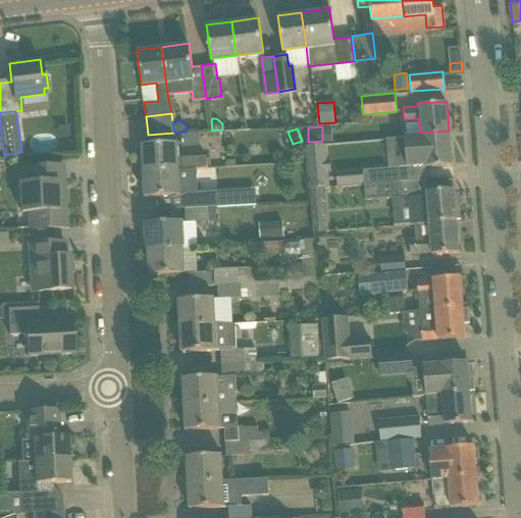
[(405,134),(407,164),(423,162),(424,166),(452,164),(449,131),(420,133),(405,134)]
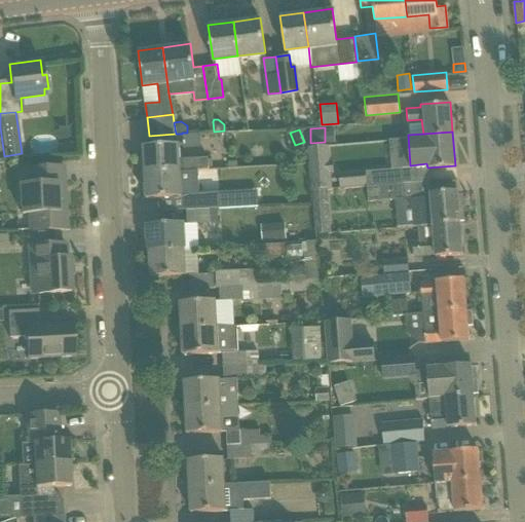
[(180,147),(183,147),(182,134),(176,134),(149,136),(145,136),(145,145),(143,145),(144,171),(197,168),(208,168),(208,155),(180,157),(180,147)]
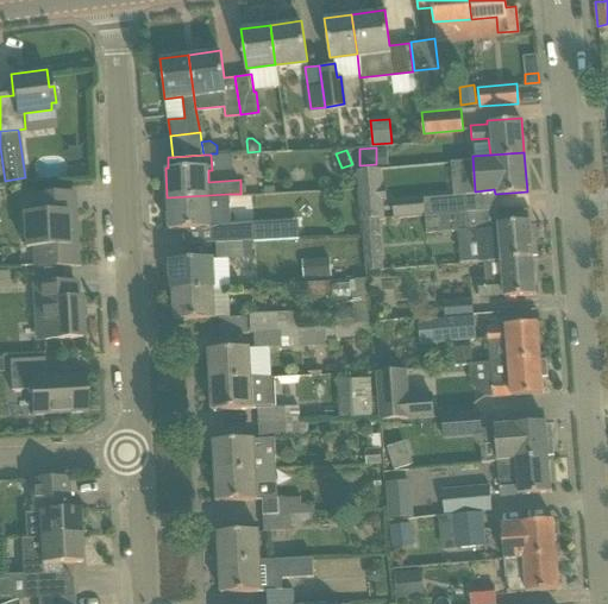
[(357,168),(361,218),(374,218),(378,216),(384,216),(381,177),(378,177),(377,167),(357,168)]
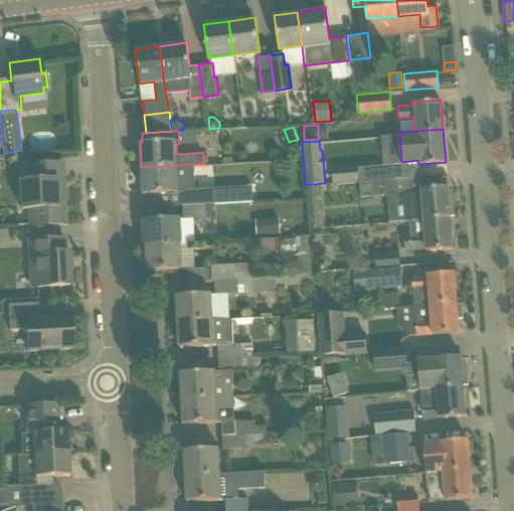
[(63,204),(56,204),(55,183),(62,183),(61,161),(25,163),(26,179),(19,179),(20,207),(27,207),(28,223),(64,222),(63,204)]
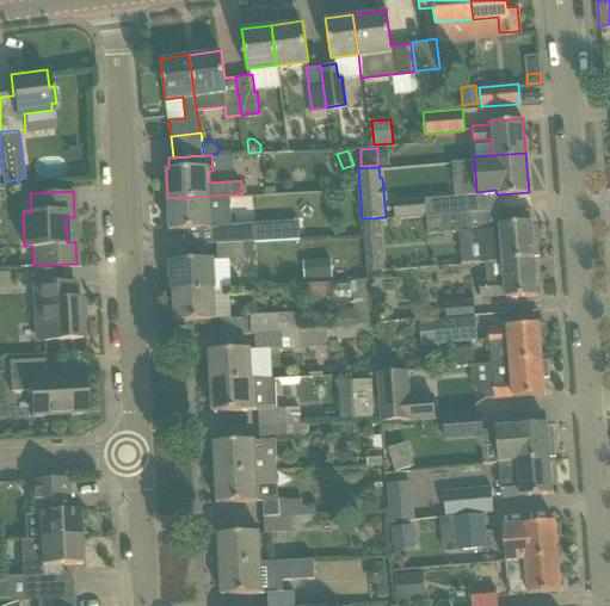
[(467,192),(425,195),(425,199),(404,201),(404,215),(426,214),(426,212),(468,210),(467,192)]
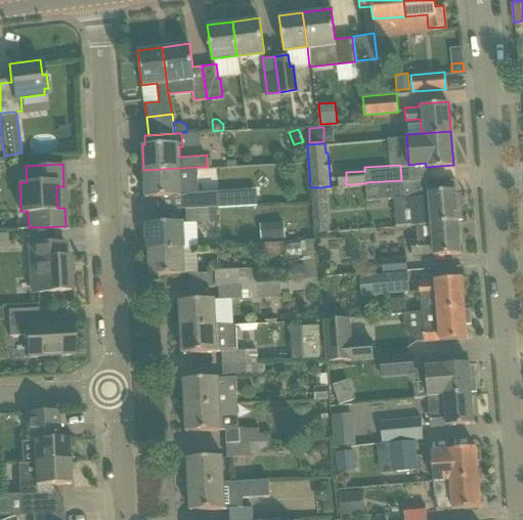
[(184,195),(185,208),(215,206),(230,205),(228,189),(218,190),(198,191),(197,167),(143,170),(145,197),(184,195)]
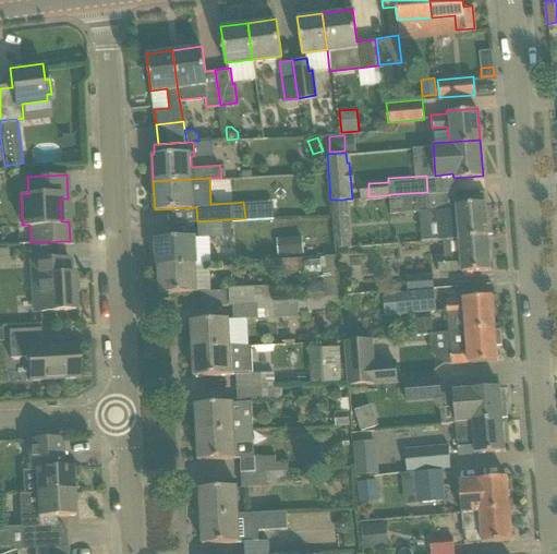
[(428,207),(427,192),(389,194),(389,195),(389,209),(428,207)]
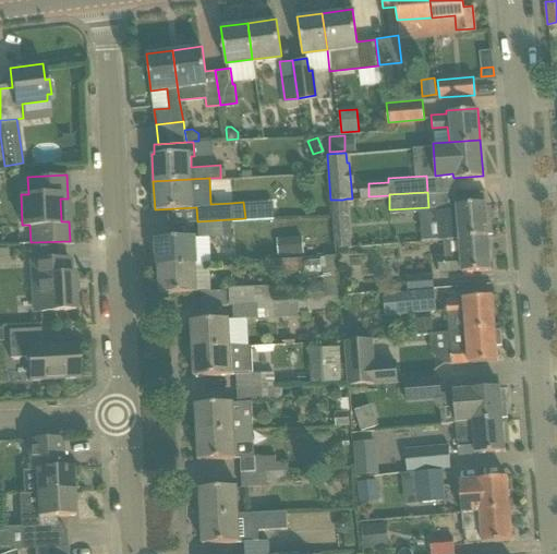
[(347,199),(342,200),(330,200),(331,214),(348,213),(347,199)]
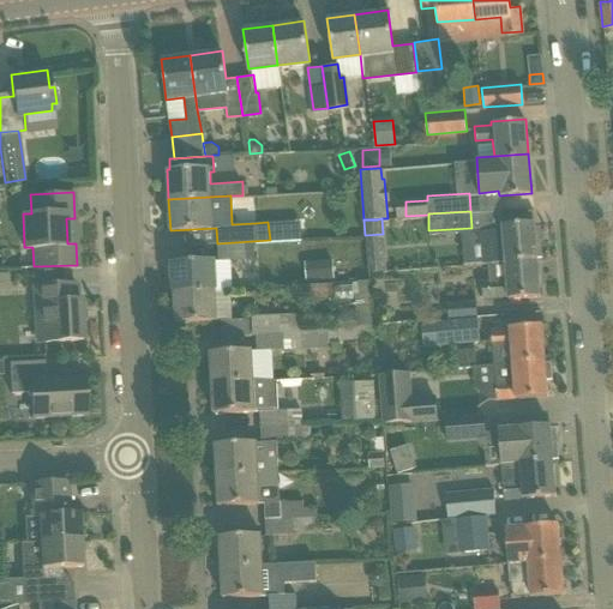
[(535,241),(534,222),(499,224),(499,225),(480,227),(484,260),(503,258),(536,255),(542,255),(541,241),(535,241)]
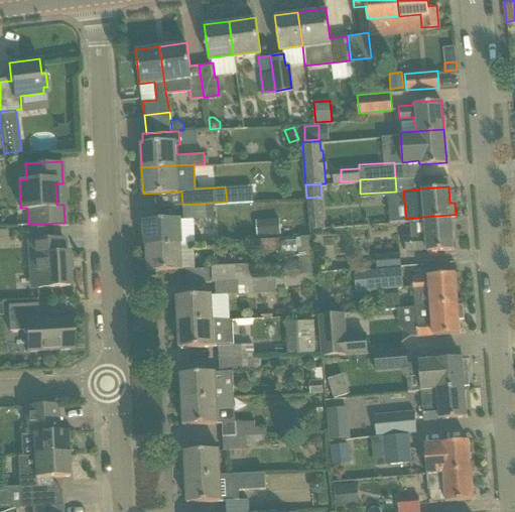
[(182,205),(183,217),(212,216),(212,203),(182,205)]
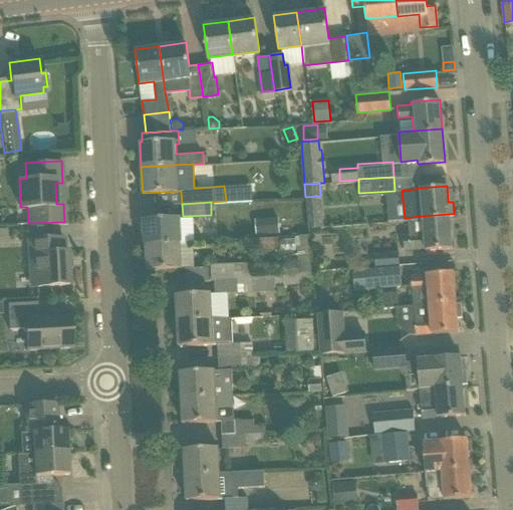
[(322,226),(321,212),(307,213),(308,227),(322,226)]
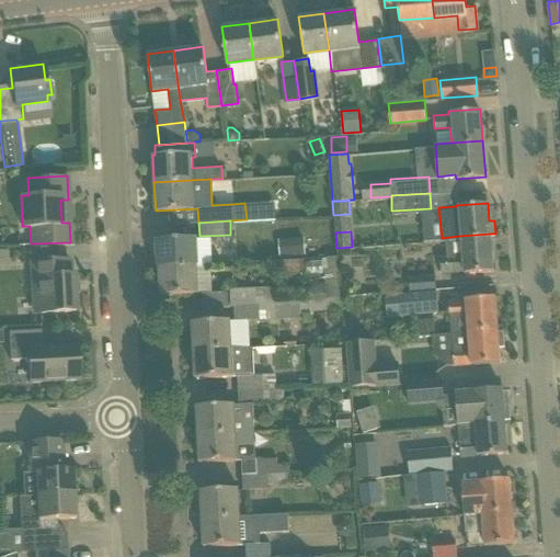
[(490,234),(459,236),(460,256),(440,257),(441,270),(463,268),(463,272),(493,270),(490,234)]
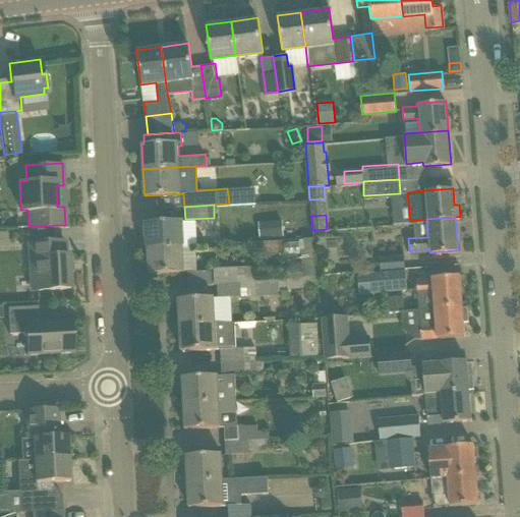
[(147,246),(182,244),(180,219),(146,221),(147,246)]
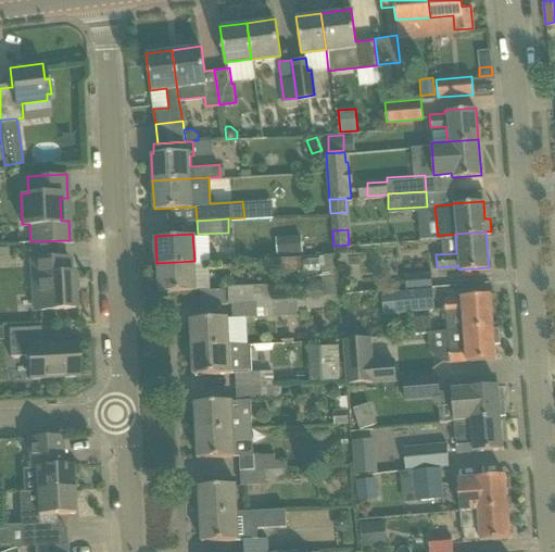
[(300,234),(288,235),(289,252),(302,251),(300,234)]
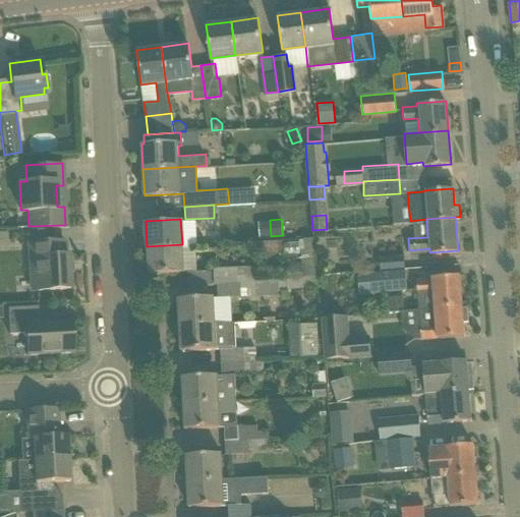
[(291,255),(313,253),(311,237),(289,239),(291,255)]
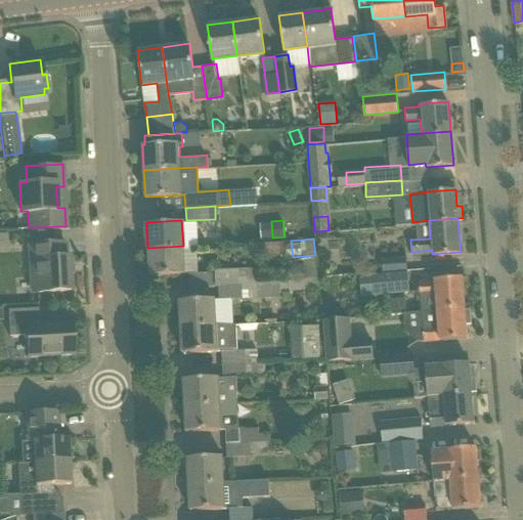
[(37,291),(70,289),(68,256),(66,256),(64,241),(29,243),(29,259),(35,258),(37,291)]
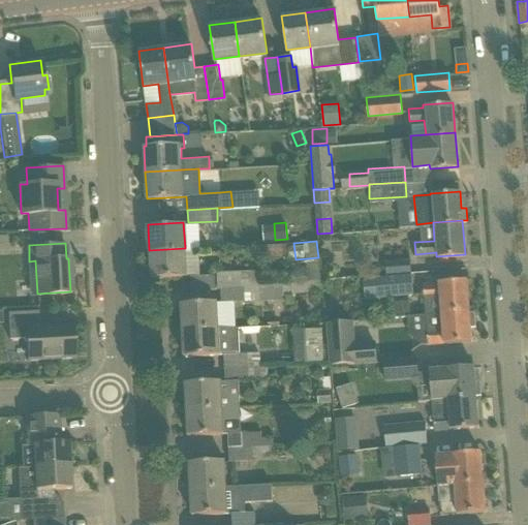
[(191,288),(219,286),(259,283),(258,269),(217,271),(217,273),(199,274),(199,271),(198,248),(185,249),(185,248),(149,250),(151,277),(190,275),(191,288)]
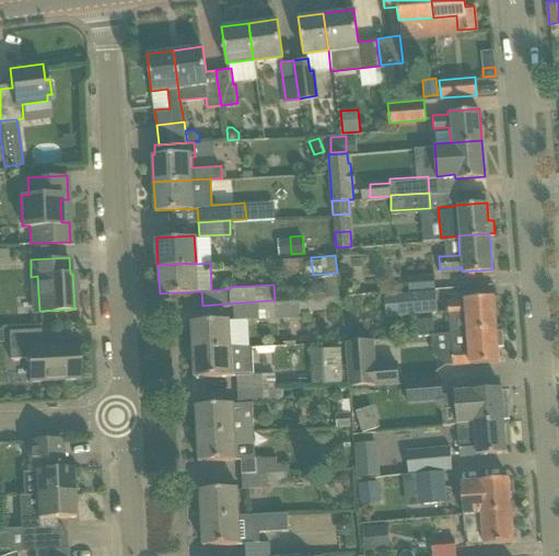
[(407,276),(408,290),(434,288),(433,274),(407,276)]
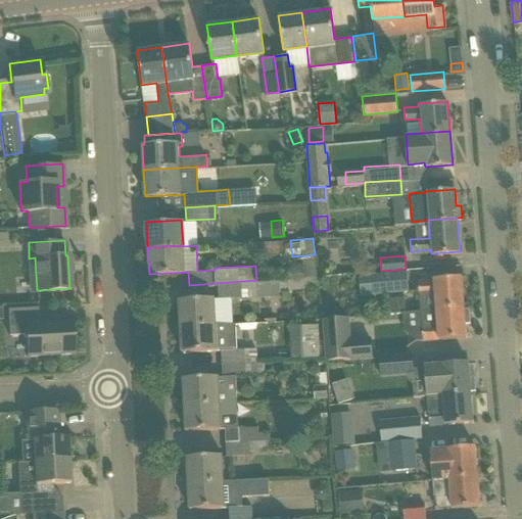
[(360,293),(408,289),(406,269),(381,271),(358,273),(360,293)]
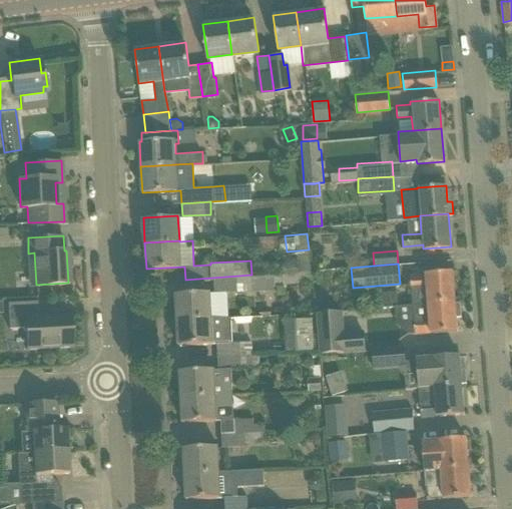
[(274,273),(251,275),(212,278),(213,291),(235,290),(273,288),(273,285),(305,282),(313,281),(312,271),(298,272),(274,274),(274,273)]
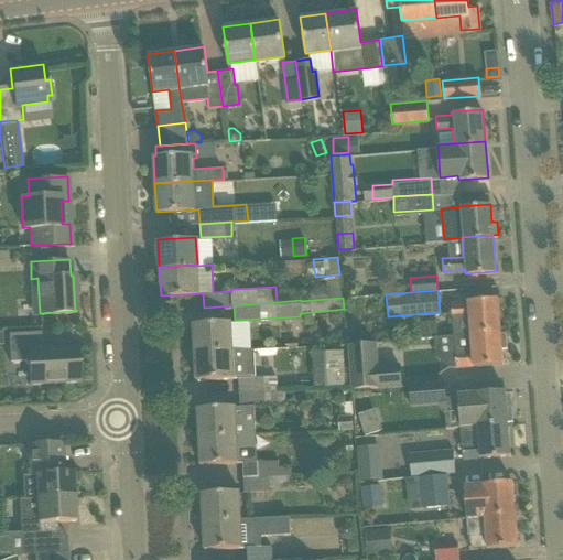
[(450,301),(453,336),(500,332),(497,298),(450,301)]
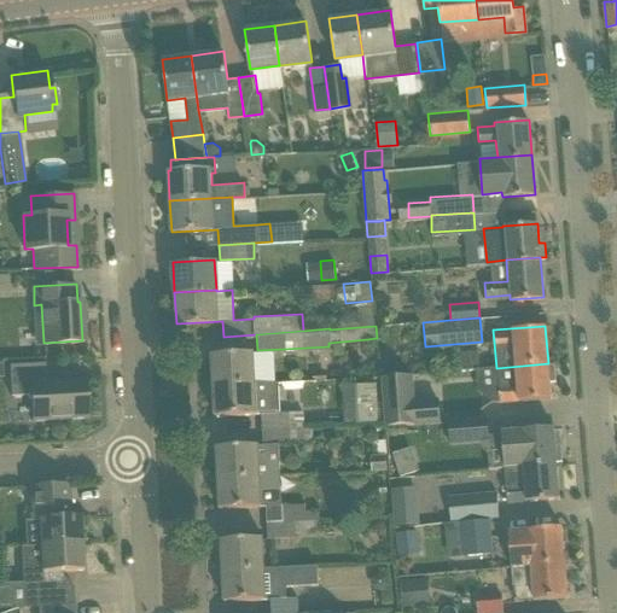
[(477,350),(458,351),(459,369),(478,368),(477,350)]
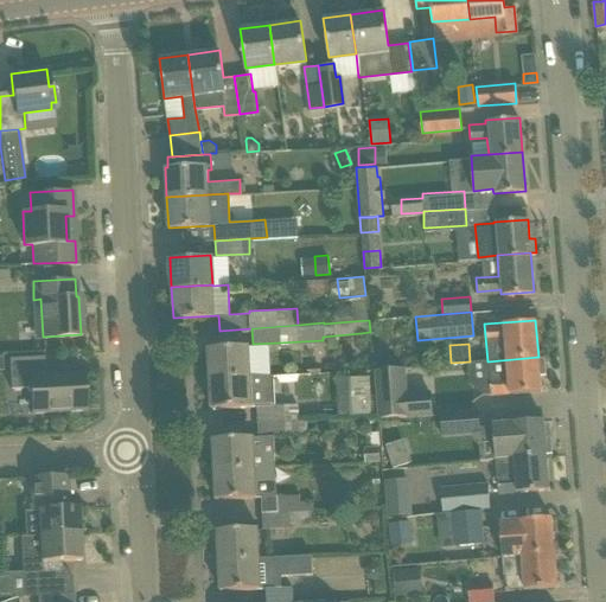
[(209,376),(252,375),(250,345),(208,346),(209,376)]
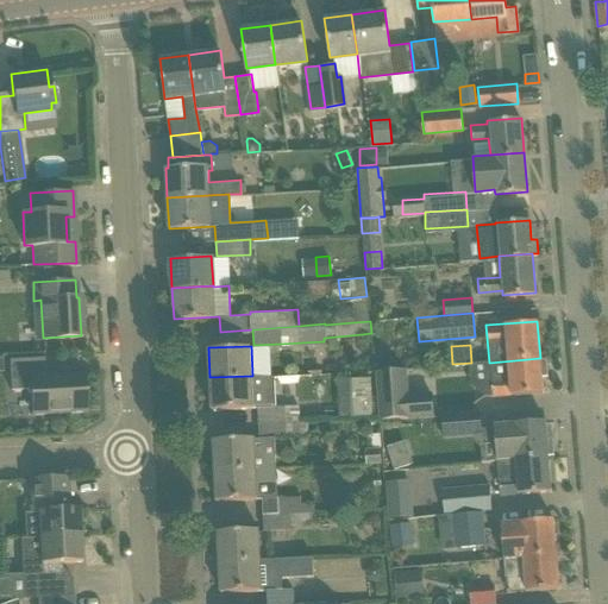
[(30,387),(32,413),(85,410),(83,372),(44,373),(43,356),(7,358),(10,388),(30,387)]
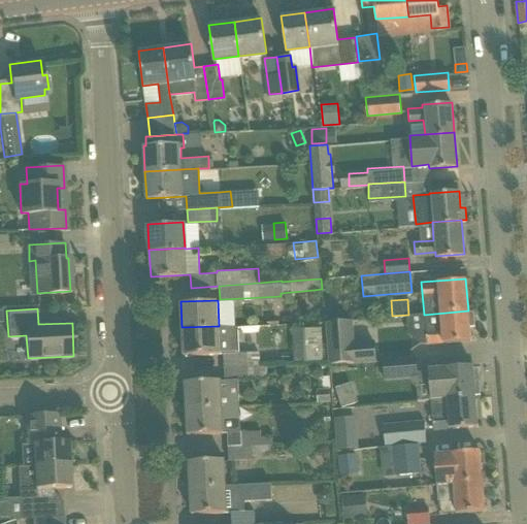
[(468,310),(424,315),(426,344),(470,339),(469,325),(474,325),(473,310),(468,310)]
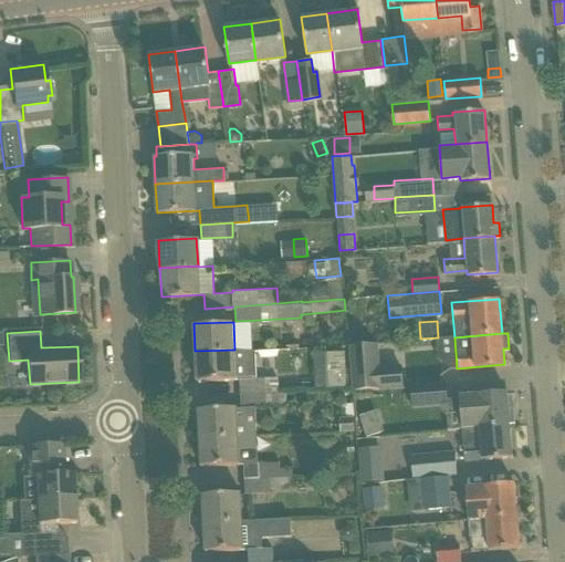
[(347,344),(349,365),(352,389),(403,385),(401,363),(379,365),(377,342),(347,344)]
